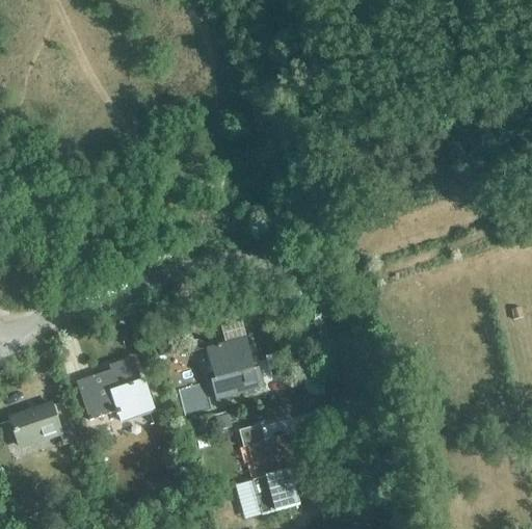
[(259,367),(255,368),(242,320),(221,325),(225,341),(206,346),(214,378),(211,379),(216,400),(264,387),(259,367)]
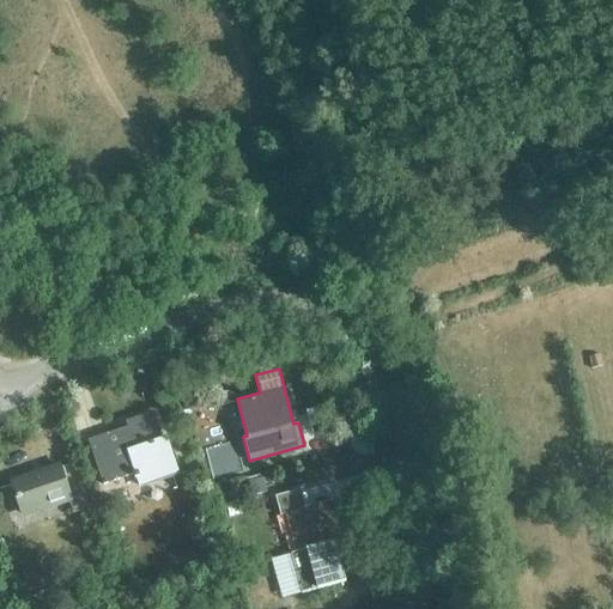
[(167,436),(163,437),(153,410),(134,416),(137,422),(89,439),(104,482),(135,472),(139,483),(178,470),(167,436)]
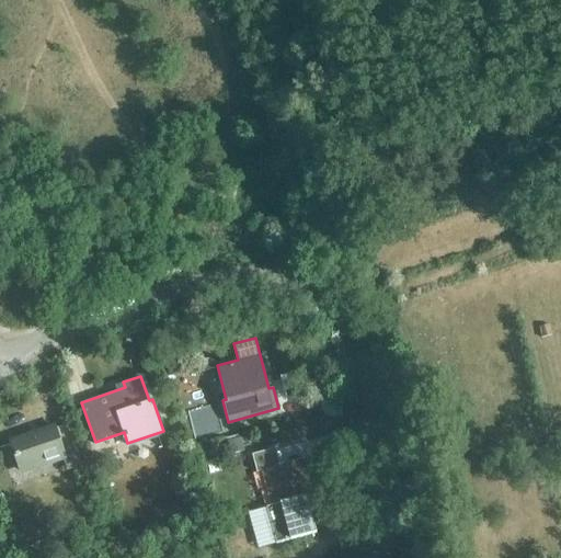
[(54,426),(11,442),(21,469),(63,454),(67,469),(83,464),(77,445),(73,435),(59,441),(54,426)]
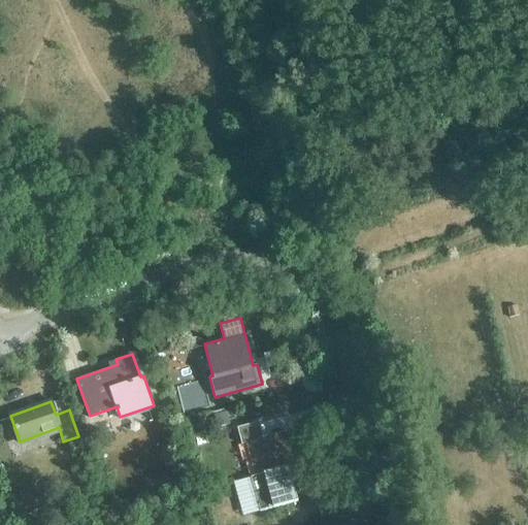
[(258,471),(295,461),(287,429),(263,435),(259,420),(236,426),(241,443),(250,440),(258,471)]
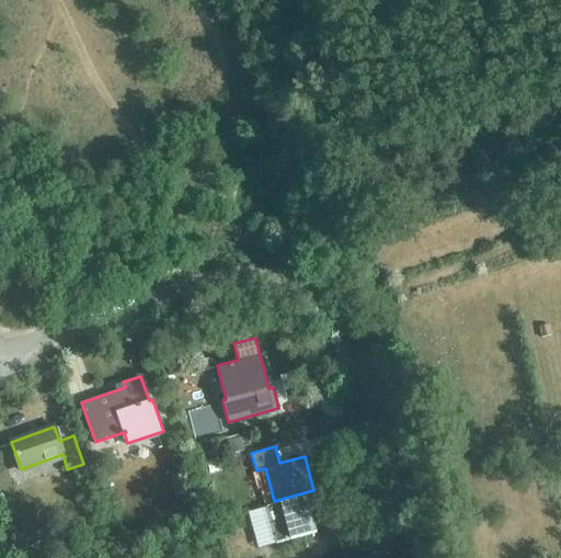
[(313,490),(274,501),(274,503),(265,507),(275,543),(316,531),(307,496),(315,493),(313,490)]
